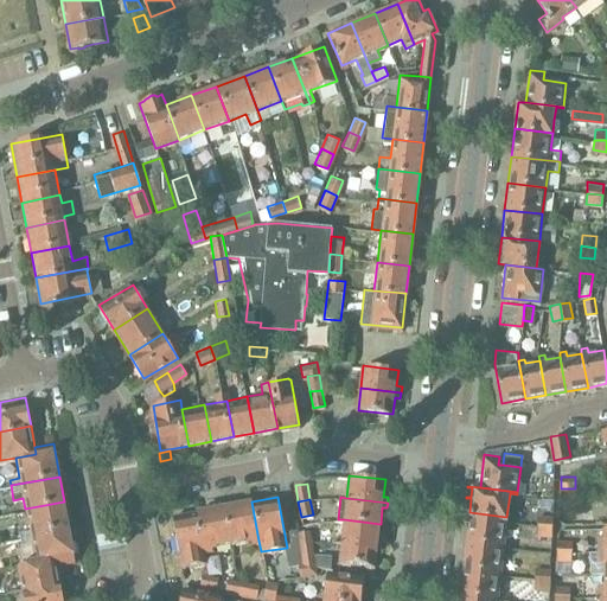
[(29,529),(19,531),(20,537),(69,528),(64,502),(25,509),(29,529)]
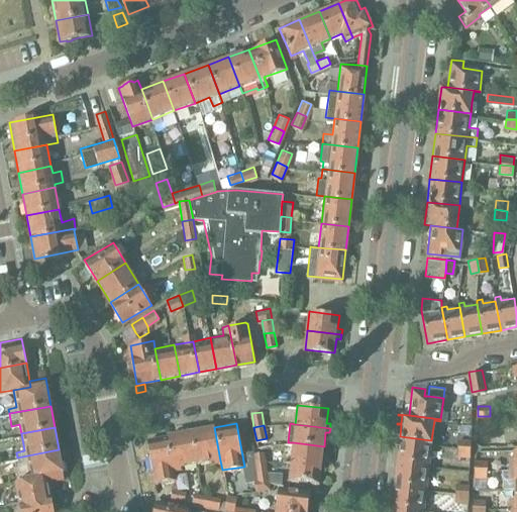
[(214,427),(192,431),(197,463),(212,459),(213,463),(220,461),(214,427)]
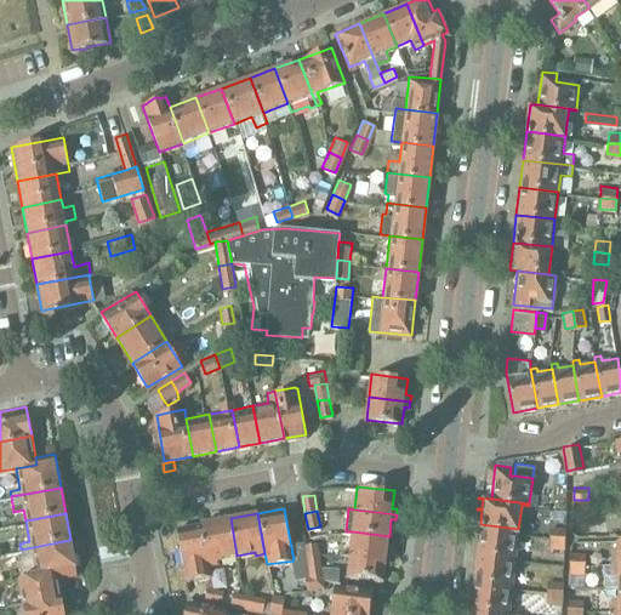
[(231,518),(204,523),(211,563),(218,562),(217,559),(237,556),(231,518)]
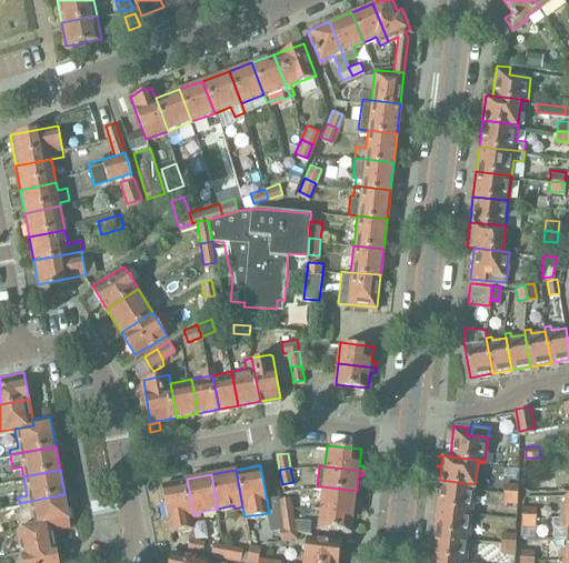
[(187,479),(161,482),(170,530),(191,526),(190,516),(193,515),(187,479)]
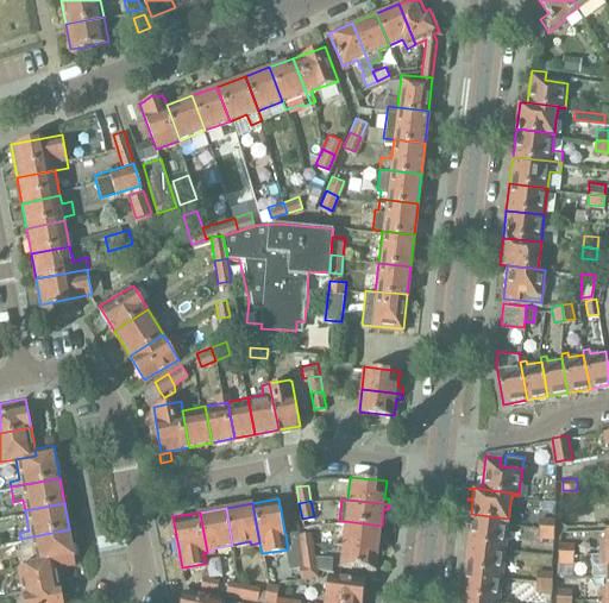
[(539,513),(539,523),(553,525),(553,514),(539,513)]
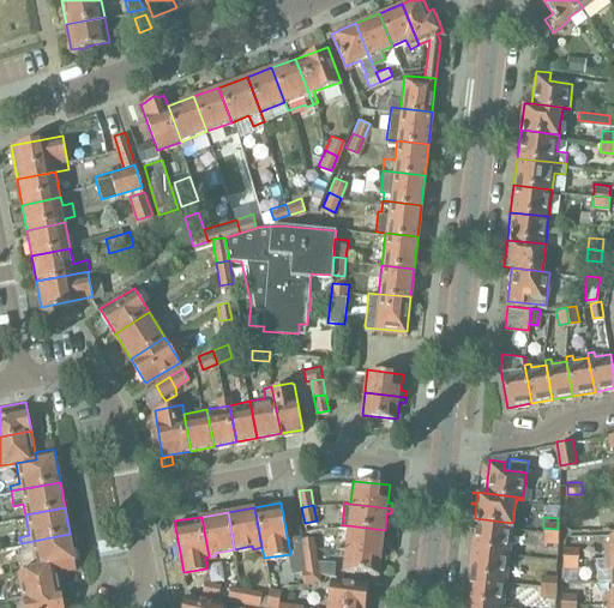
[(474,524),(471,546),(510,551),(512,523),(475,518),(474,524)]
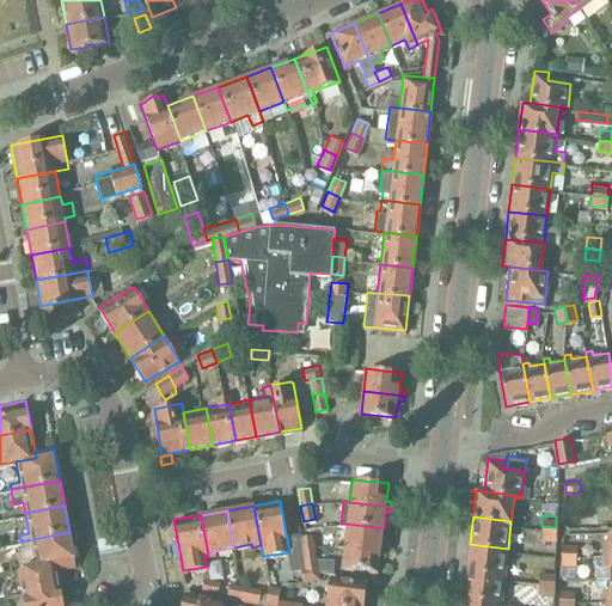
[(347,524),(344,544),(386,550),(386,543),(381,543),(384,528),(347,524)]
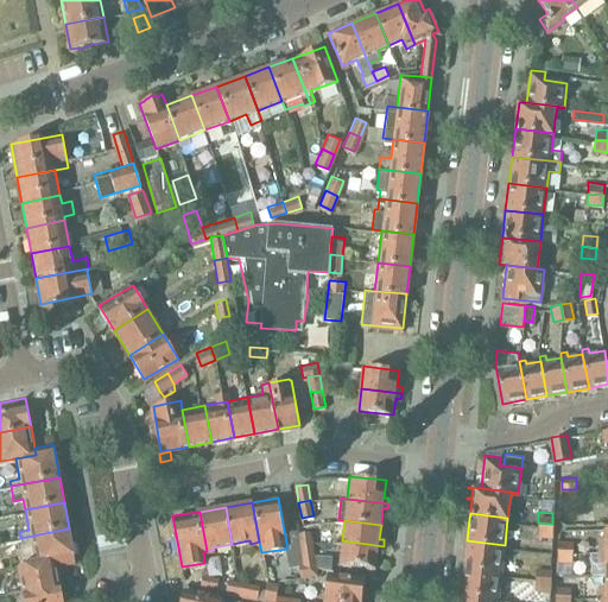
[(538,523),(537,534),(551,534),(552,524),(538,523)]
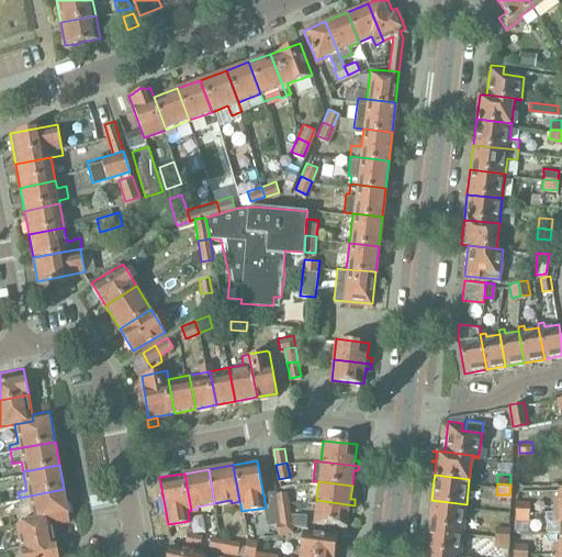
[(64,489),(19,498),(20,502),(29,501),(32,519),(51,515),(52,522),(69,519),(65,497),(64,489)]
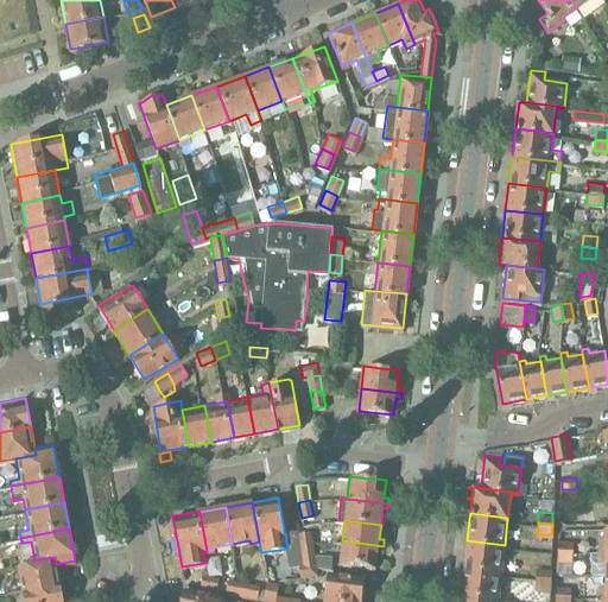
[(311,531),(299,533),(301,547),(314,545),(311,531)]
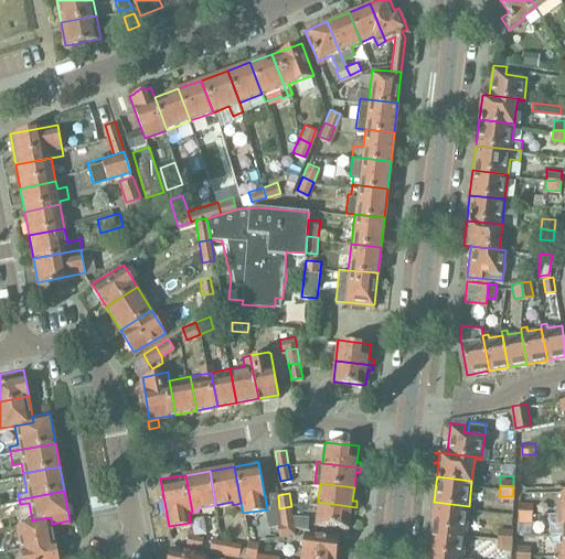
[(518,500),(518,509),(531,509),(531,500),(518,500)]
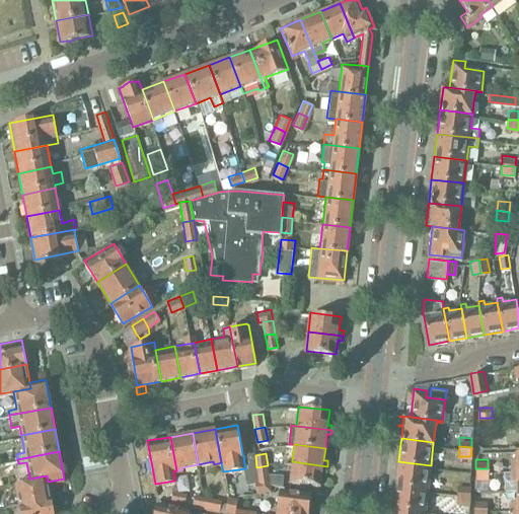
[(292,461),(290,481),(320,484),(322,469),(326,470),(327,466),(292,461)]
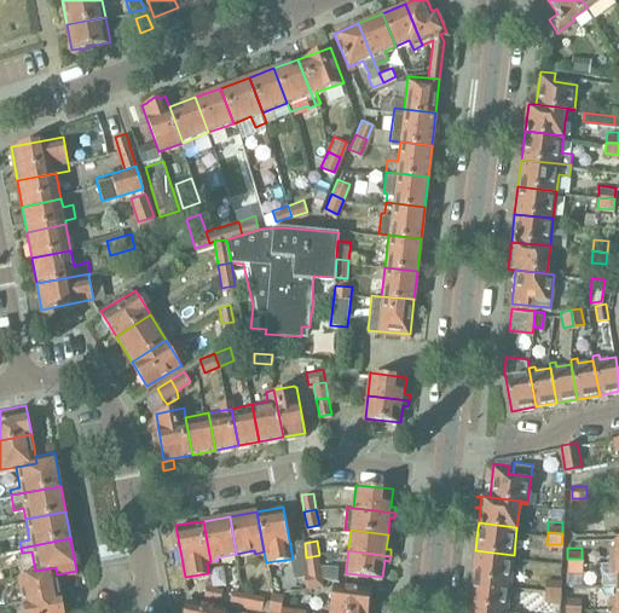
[(475,550),(472,578),(510,583),(514,555),(475,550)]
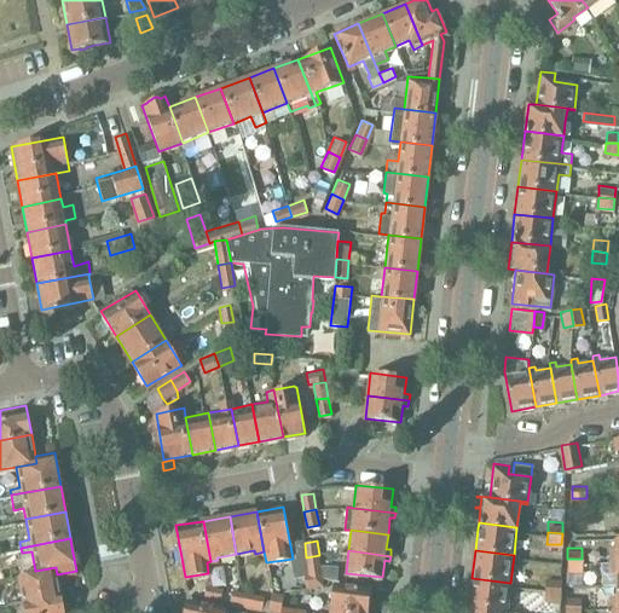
[(319,555),(306,557),(308,572),(322,570),(319,555)]
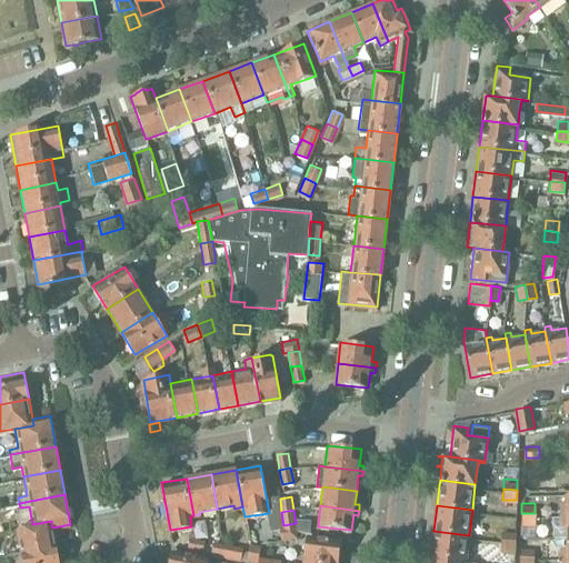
[(521,513),(520,522),(533,523),(535,513),(521,513)]
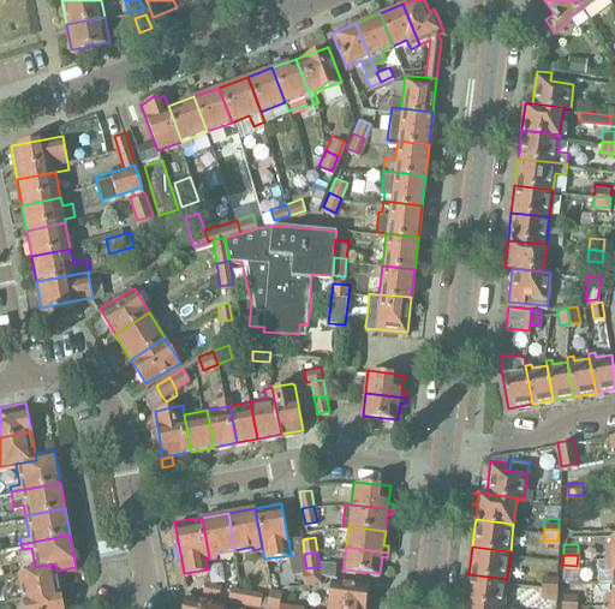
[(614,556),(605,556),(597,556),(597,578),(613,578),(613,580),(614,579),(614,556)]
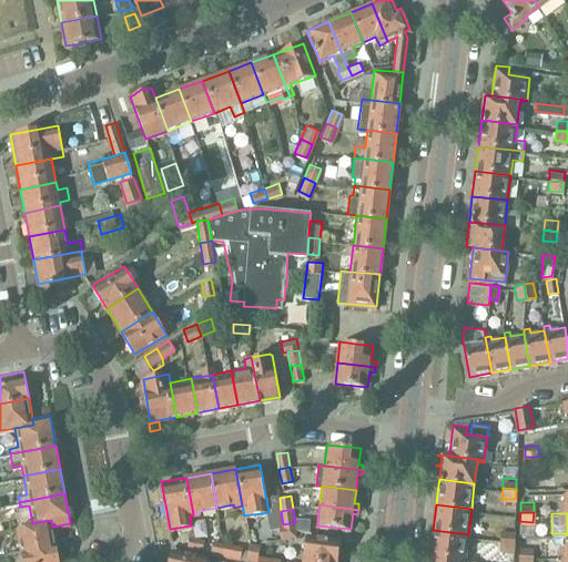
[(32,523),(16,527),(21,553),(57,545),(52,527),(51,520),(32,523)]
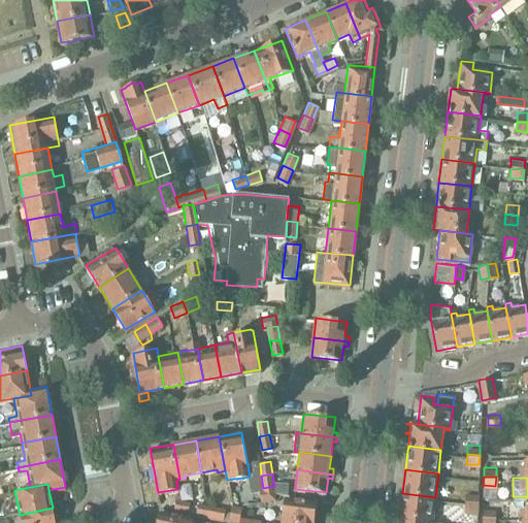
[(263,488),(259,489),(261,499),(261,500),(275,497),(274,486),(263,488)]
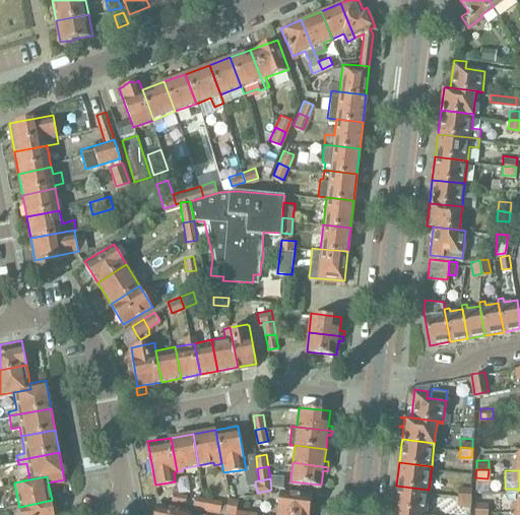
[(458,485),(458,494),(470,494),(470,485),(458,485)]
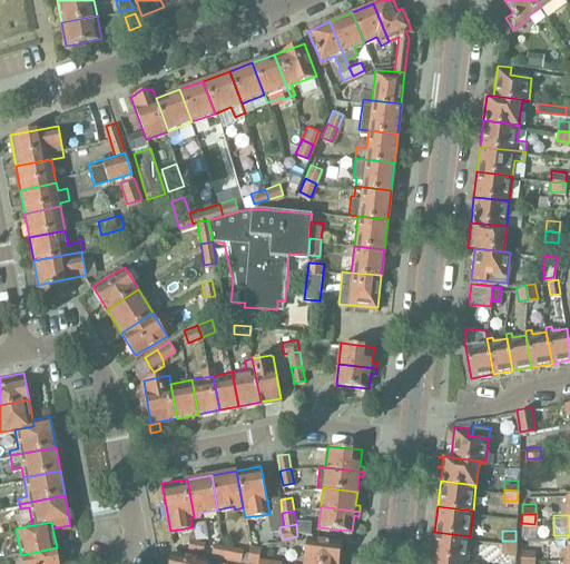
[(434,532),(431,558),(467,562),(469,550),(470,536),(434,532)]
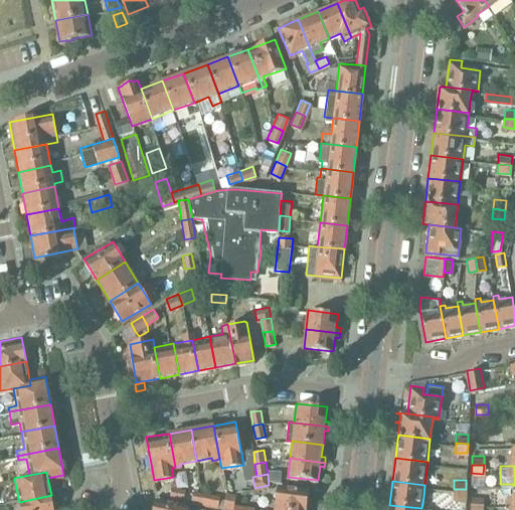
[(275,500),(274,508),(289,509),(306,509),(309,488),(287,485),(277,484),(275,500)]
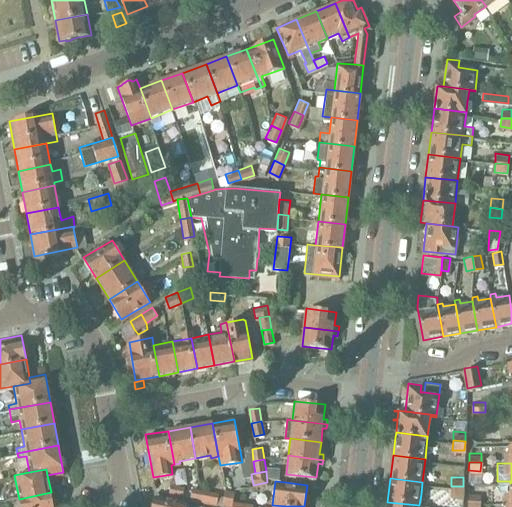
[(171,483),(169,493),(182,496),(184,485),(171,483)]
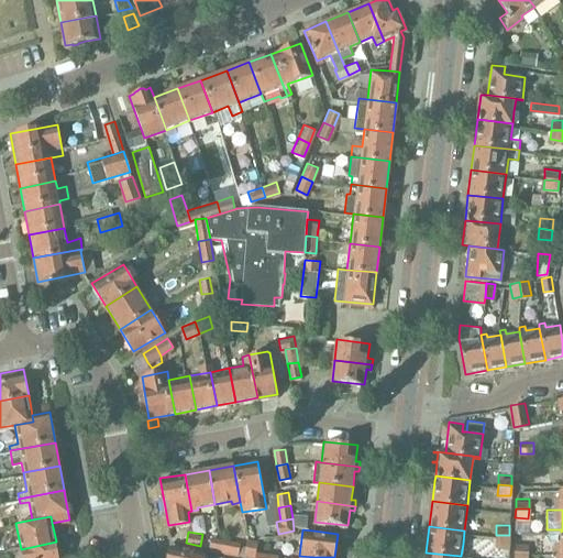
[(211,535),(209,547),(223,550),(225,538),(211,535)]
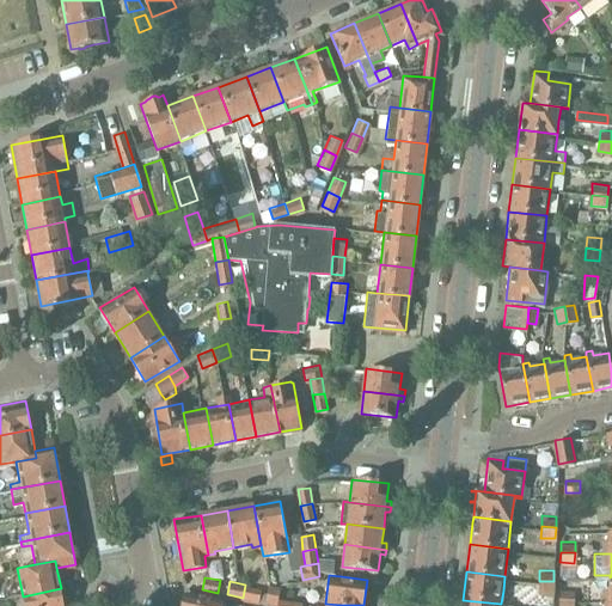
[(539,581),(539,592),(554,592),(554,581),(539,581)]
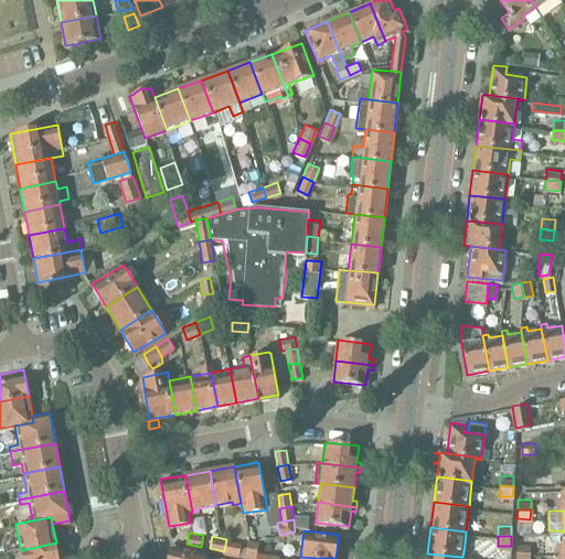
[(226,539),(224,551),(238,554),(241,545),(241,541),(226,539)]
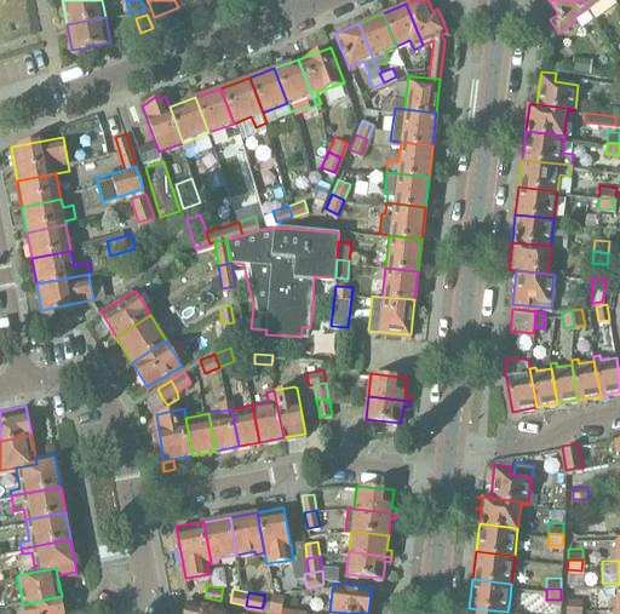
[(269,604),(268,610),(281,612),(282,606),(283,595),(271,594),(270,600),(269,604)]
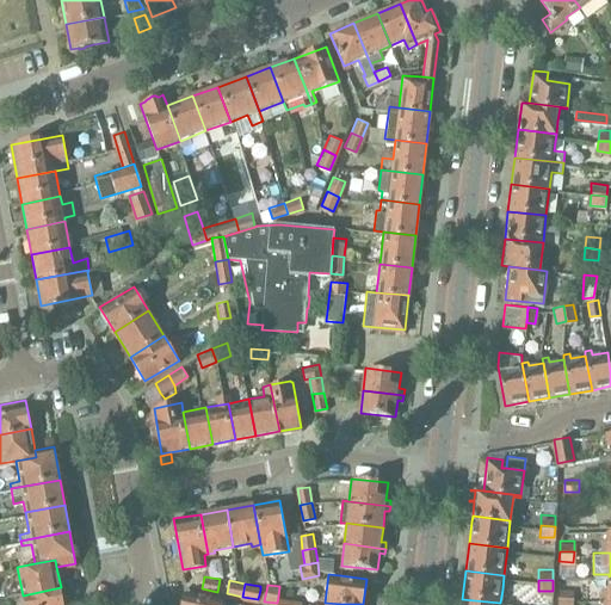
[(63,604),(61,587),(23,596),(24,604),(63,604)]
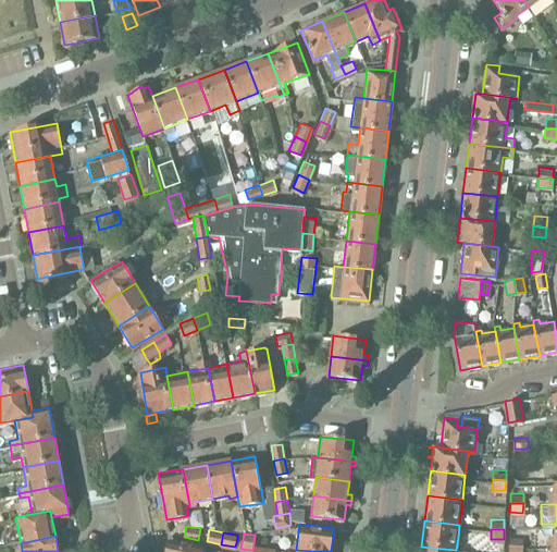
[(509,536),(508,546),(522,546),(522,536),(509,536)]
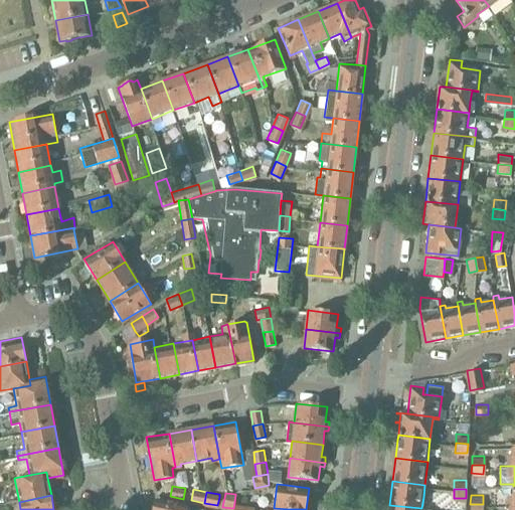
[(156,499),(153,509),(187,509),(188,505),(156,499)]
